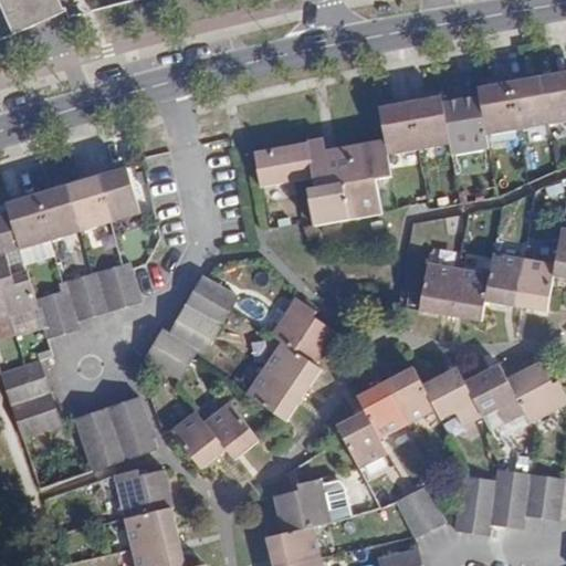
[(0,0),(0,3),(13,35),(67,11),(66,8),(63,9),(59,0),(0,0)]
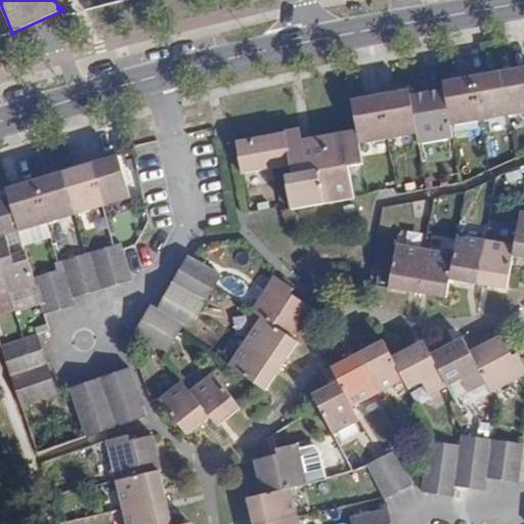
[(523,68),(498,73),(507,117),(523,114),(523,68)]
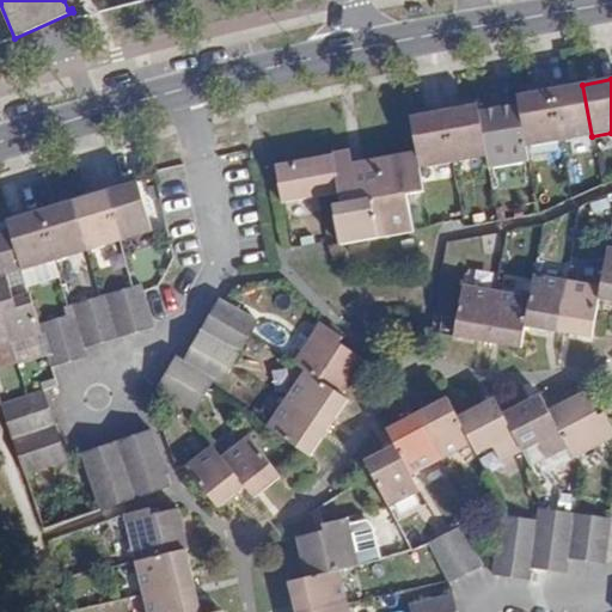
[(549,90),(558,142),(592,136),(582,85),(549,90)]
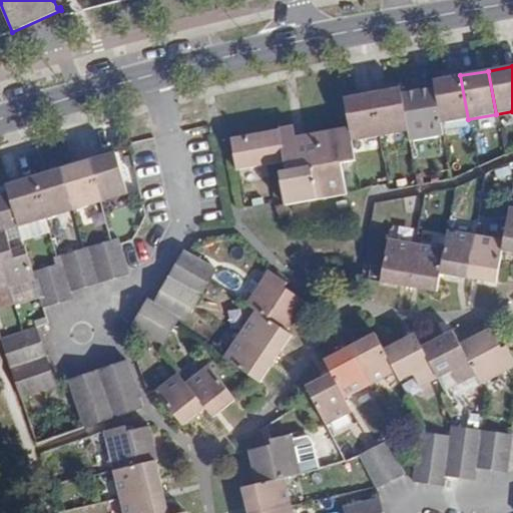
[(432,80),(433,88),(439,124),(468,119),(460,75),(432,80)]
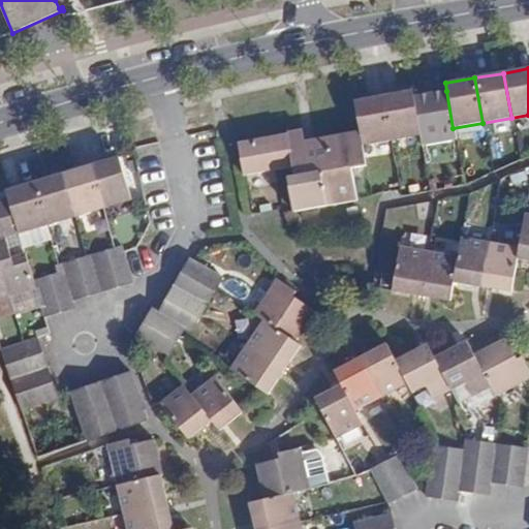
[(419,135),(421,146),(455,141),(453,128),(446,91),(412,96),(419,135)]
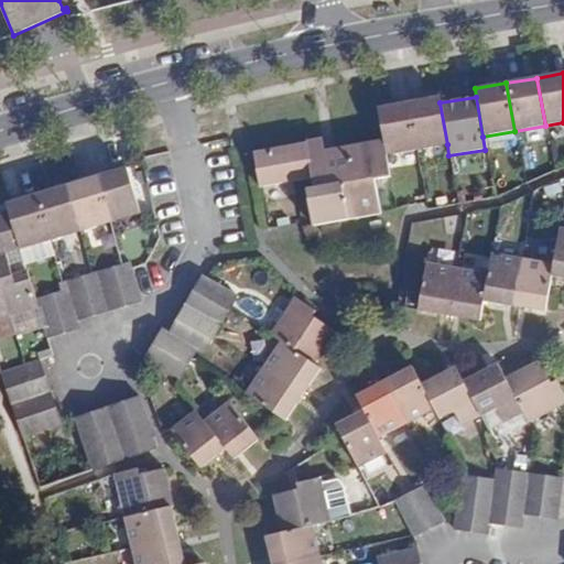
[(408,104),(416,150),(447,144),(440,102),(438,98),(408,104)]
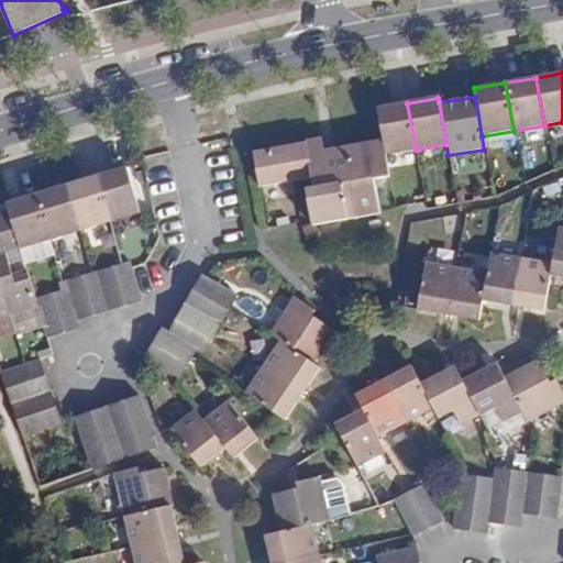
[(382,139),(384,155),(416,150),(407,103),(376,108),(382,139)]
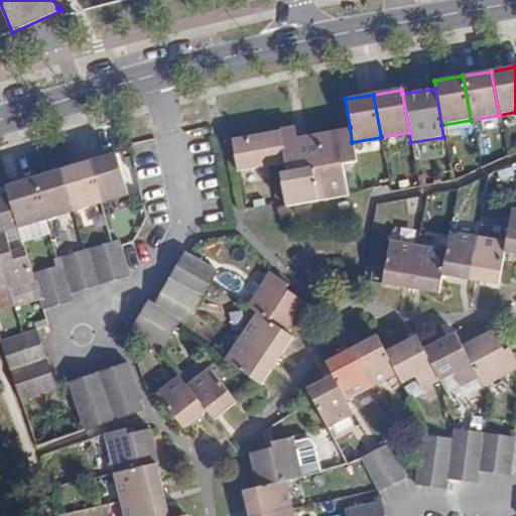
[(230,138),(236,170),(284,161),(285,170),(280,171),(286,204),(347,192),(342,162),(355,160),(352,142),(350,127),(295,137),(293,125),(277,128),(278,130),(230,138)]
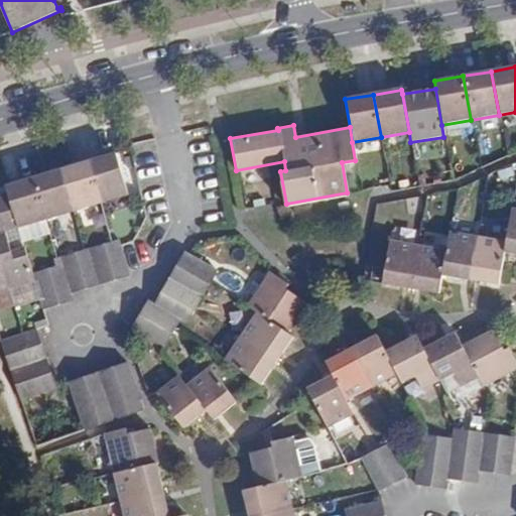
[(114,153),(86,161),(99,204),(127,195),(114,153)]
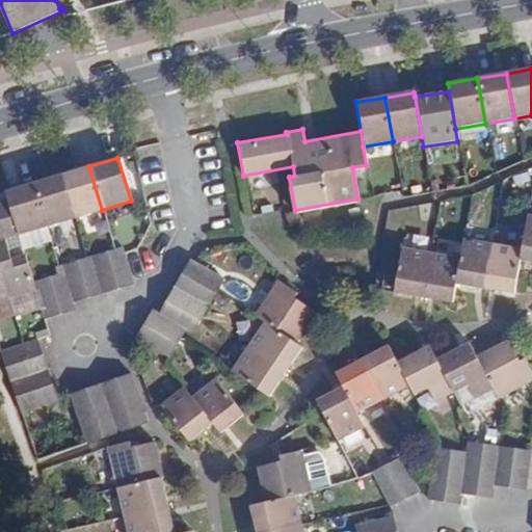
[(88,166),(60,175),(74,218),(102,210),(88,166)]
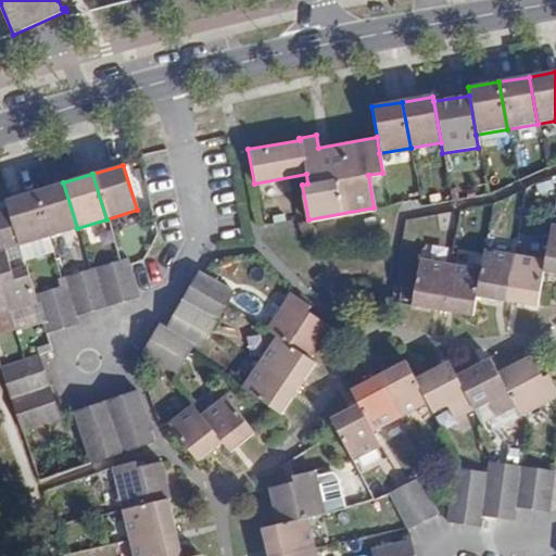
[(63,182),(34,192),(48,237),(77,228),(63,182)]
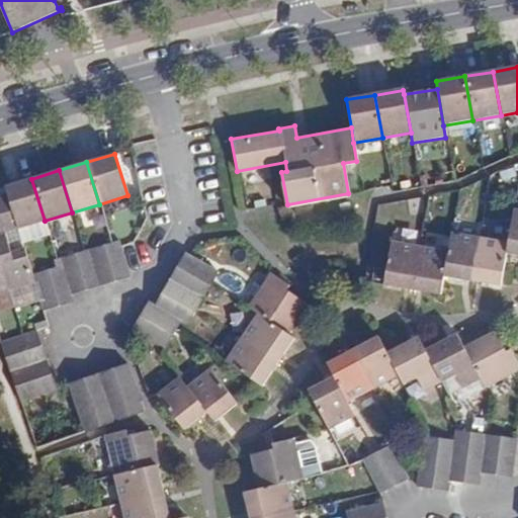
[(5,187),(7,193),(18,229),(45,221),(31,179),(5,187)]
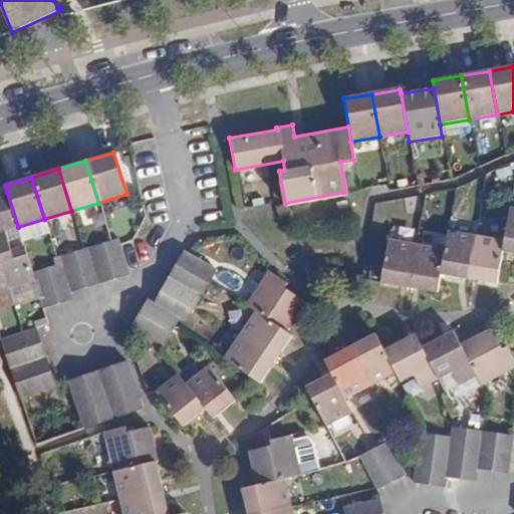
[(2,202),(0,203),(0,259),(9,289),(35,281),(43,308),(57,304),(46,268),(31,272),(24,247),(11,251),(5,231),(10,229),(2,202)]
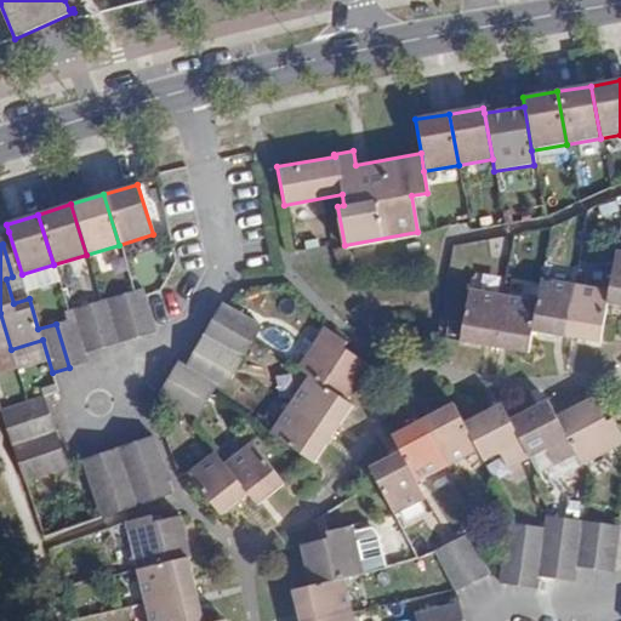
[(620,252),(615,252),(609,289),(607,305),(620,306),(620,252)]
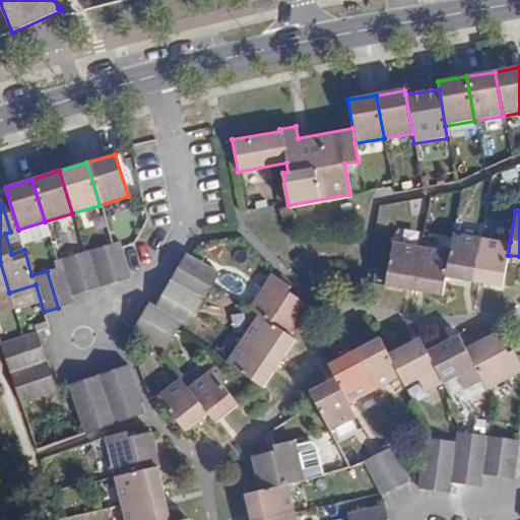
[(453,234),(450,250),(445,278),(464,281),(473,282),(481,238),(453,234)]
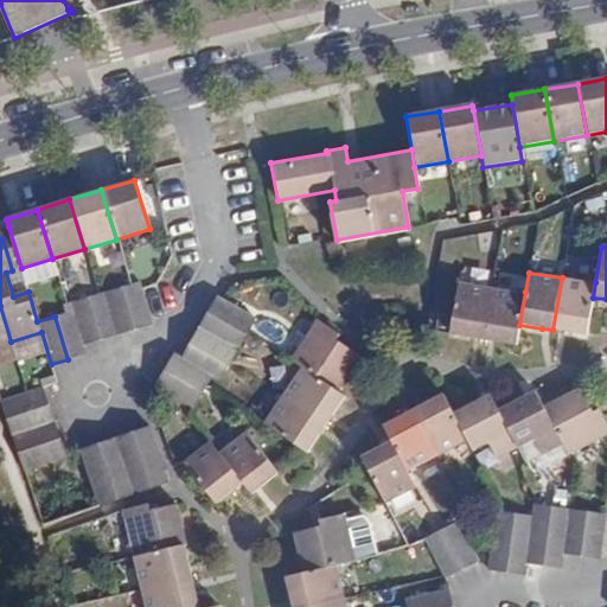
[(595,282),(562,278),(553,330),(570,333),(586,336),(593,298),(595,282)]
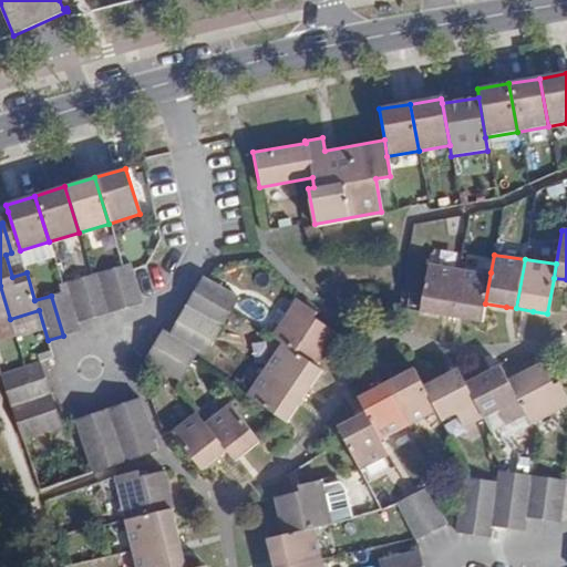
[(66,291),(51,296),(63,336),(80,330),(78,322),(141,303),(131,271),(129,264),(121,266),(92,275),(64,282),(66,291)]
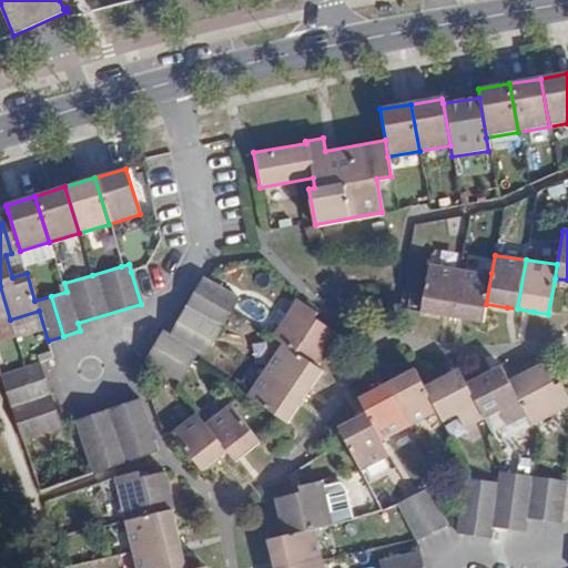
[(460,270),(427,265),(424,291),(422,313),(440,316),(452,318),(460,270)]
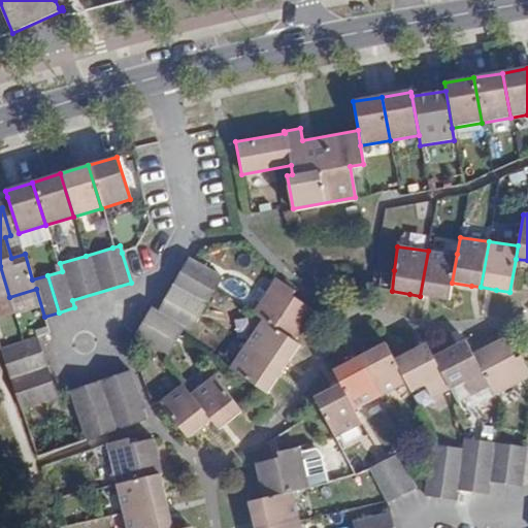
[(457,254),(428,251),(420,296),(437,299),(449,300),(452,283),(457,254)]
